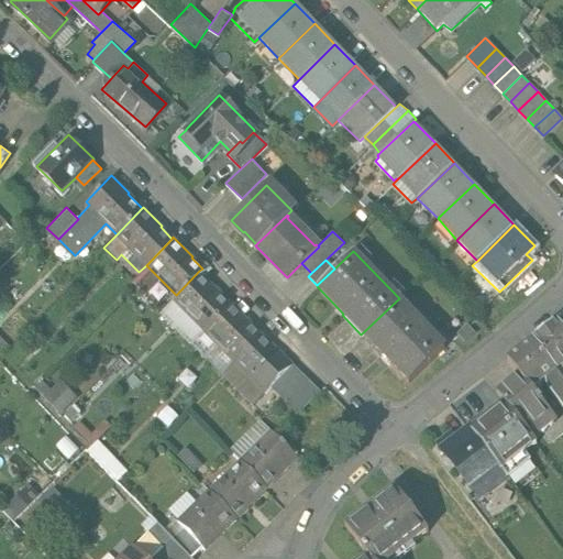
[(219,291),(199,271),(176,295),(159,310),(190,341),(229,303),(218,292),(219,291)]
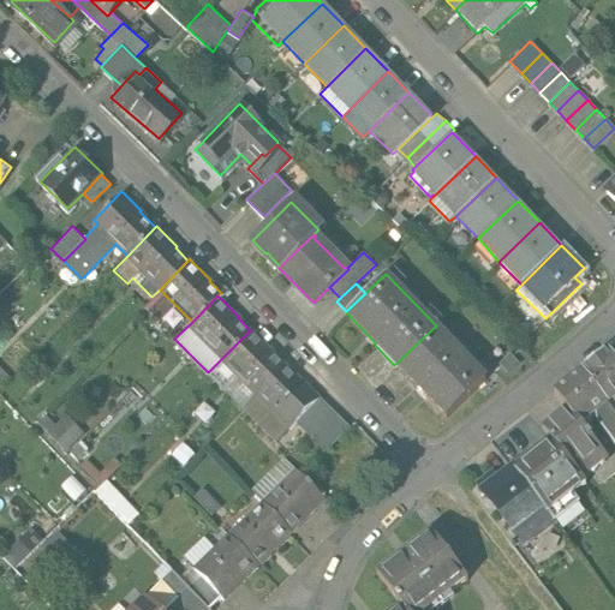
[(484,375),(436,326),(394,365),(415,386),(416,384),(445,413),(484,375)]
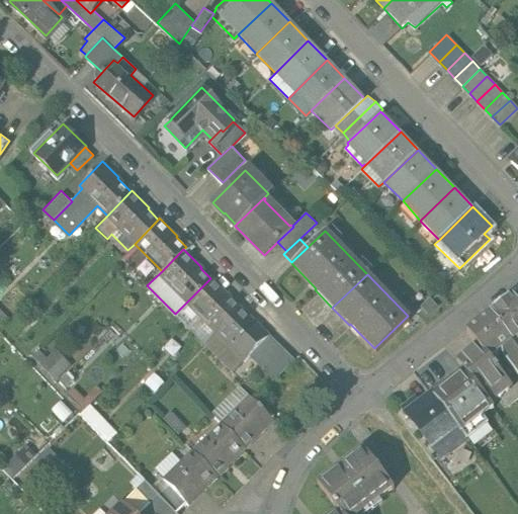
[(210,278),(175,314),(204,342),(239,307),(229,296),(230,295),(211,277),(210,278)]
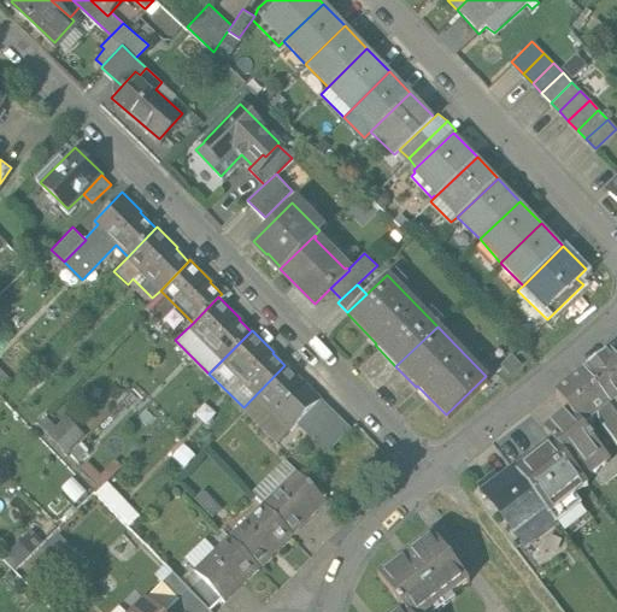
[(616,358),(610,349),(583,370),(616,412),(616,358)]
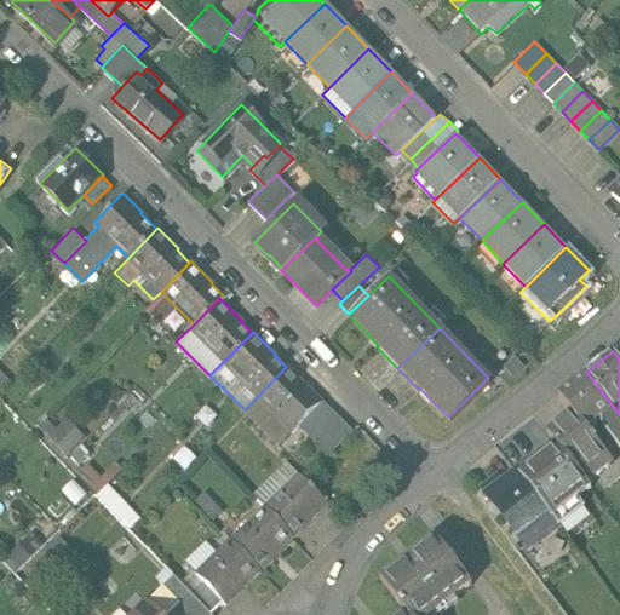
[(309,386),(287,365),(286,367),(245,409),(277,443),(320,401),(308,388),(309,386)]
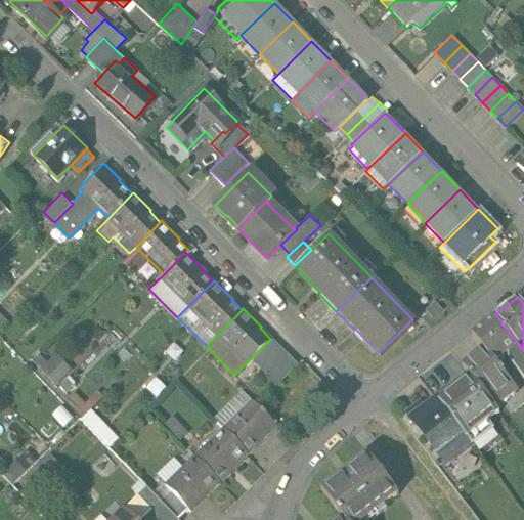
[(523,350),(495,314),(472,331),(486,349),(495,360),(497,359),(508,351),(510,357),(523,376),(523,350)]
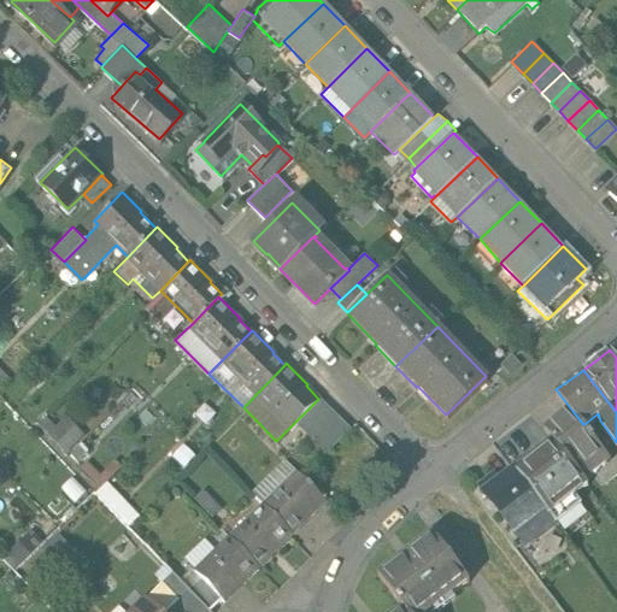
[(322,402),(305,421),(313,429),(331,411),(322,402)]
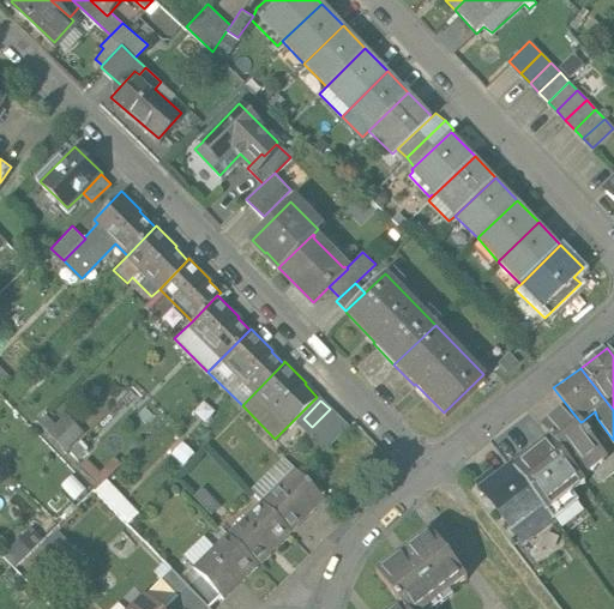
[(330,409),(312,427),(329,444),(347,426),(330,409)]
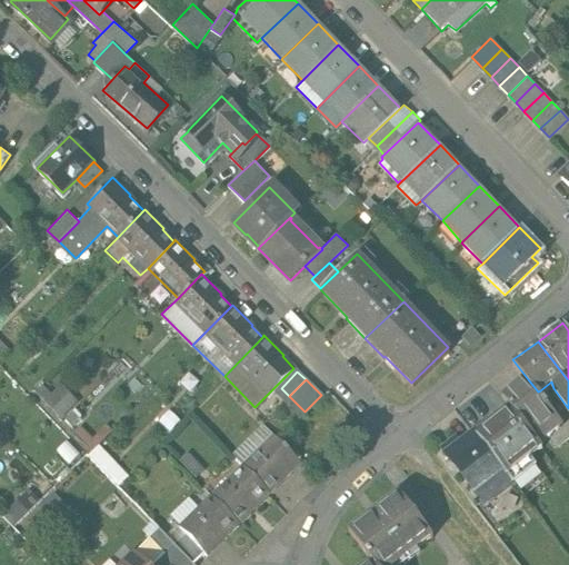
[(538,392),(528,379),(507,396),(503,390),(501,393),(510,405),(539,440),(548,433),(562,422),(540,390),(538,392)]
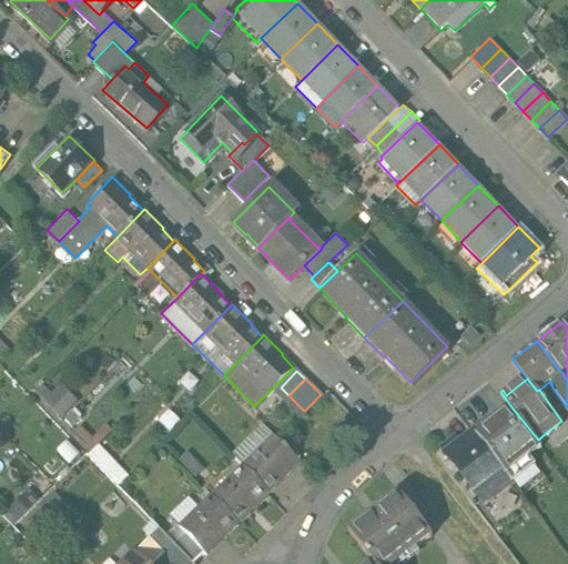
[(43,381),(36,389),(61,414),(78,398),(59,380),(50,389),(43,381)]
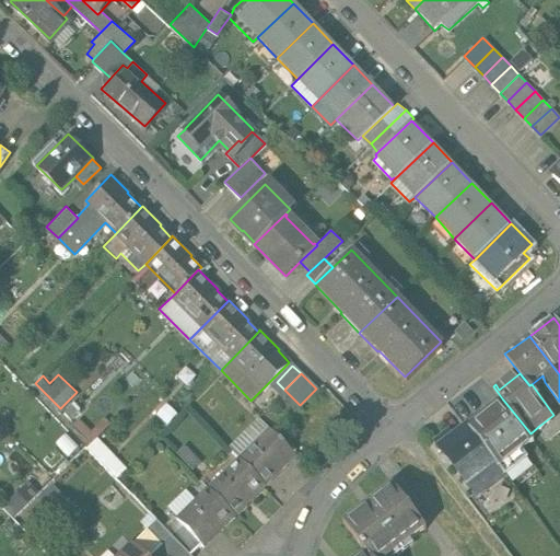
[(531,433),(502,398),(467,424),(498,463),(533,437),(531,433)]
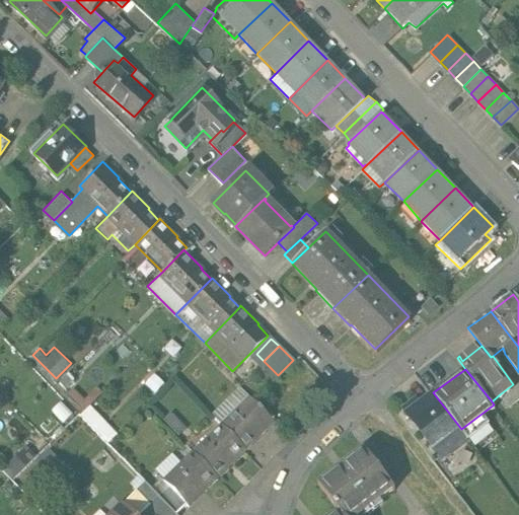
[(59,379),(65,385),(73,378),(67,371),(59,379)]
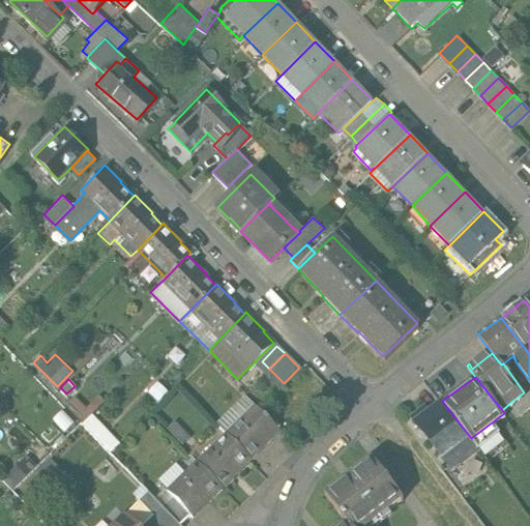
[(529,388),(524,392),(510,403),(520,412),(529,404),(529,388)]
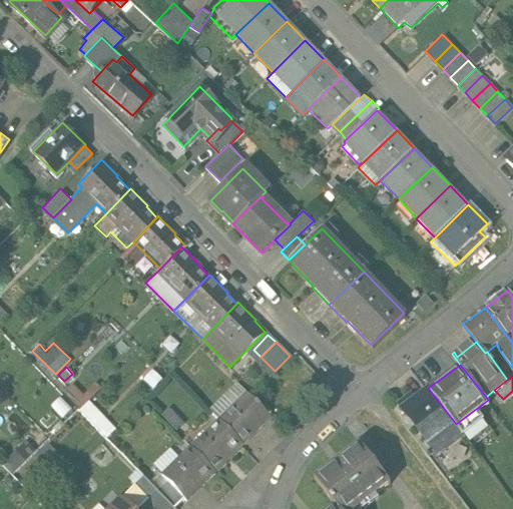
[(72,381),(67,387),(83,403),(89,398),(93,393),(100,386),(95,380),(83,392),(72,381)]
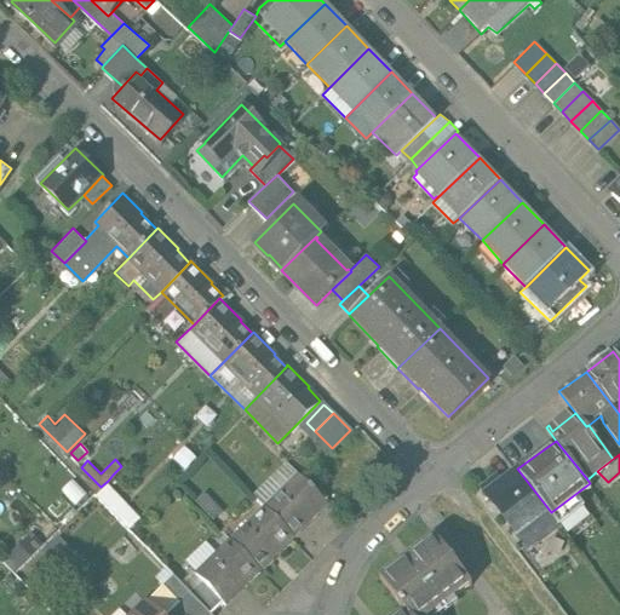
[(517,469),(486,492),(527,545),(558,522),(551,512),(517,469)]
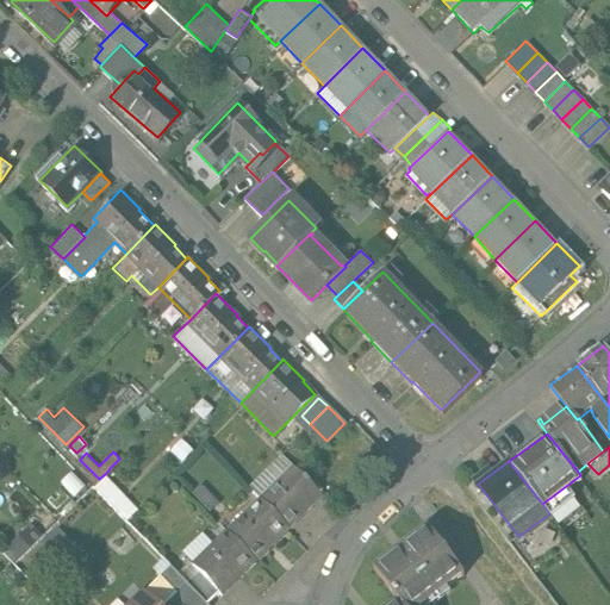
[(293,463),(280,476),(281,479),(261,498),(286,523),(298,511),(299,512),(321,492),(293,463)]
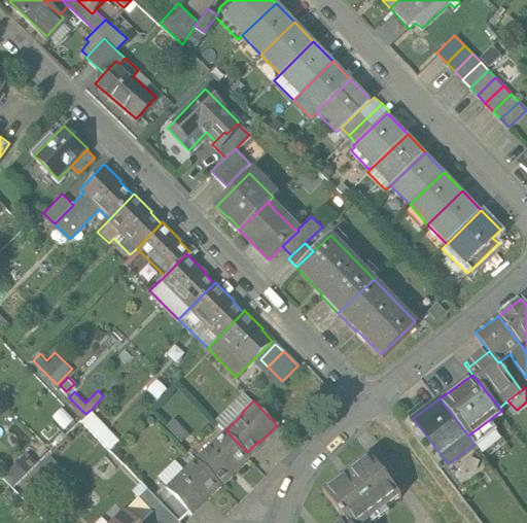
[(80,419),(109,449),(119,439),(92,409),(85,414),(80,419)]
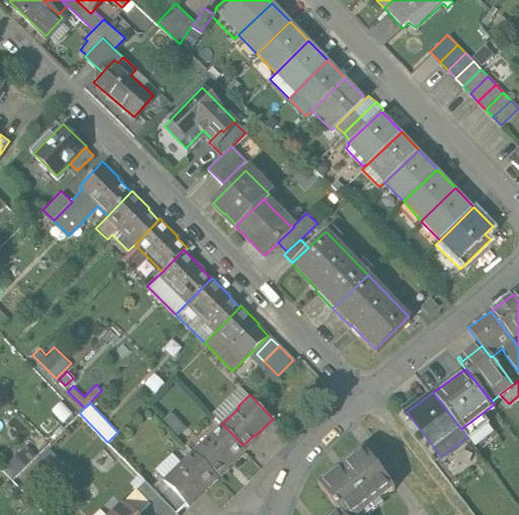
[(221,422),(210,433),(212,434),(195,451),(215,472),(226,462),(227,463),(244,446),(243,445),(222,424),(221,422)]
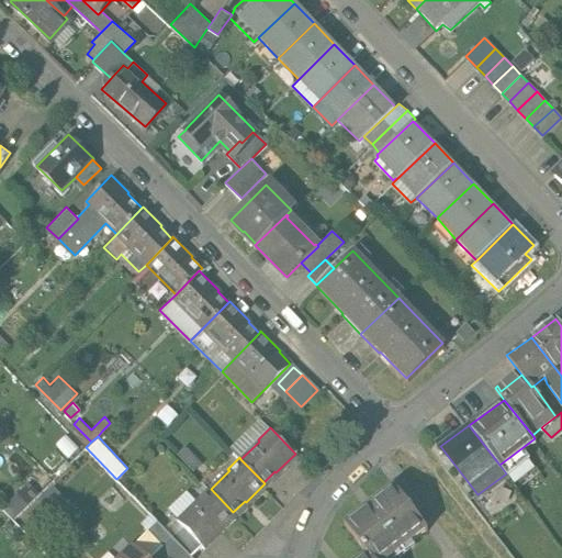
[(394,482),(345,520),(367,549),(355,557),(385,557),(393,553),(391,550),(409,536),(412,538),(427,526),(394,482)]
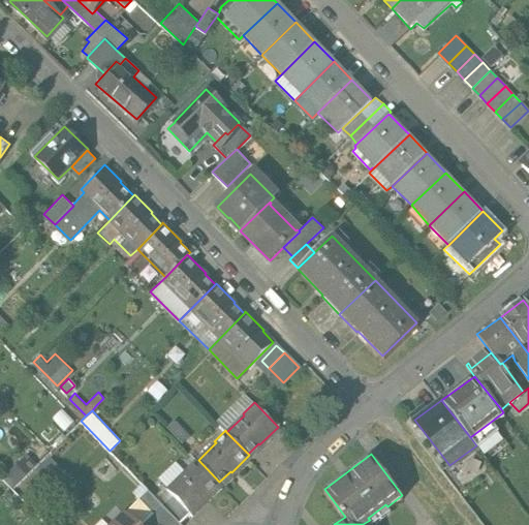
[(50,456),(35,469),(56,491),(70,477),(50,456)]
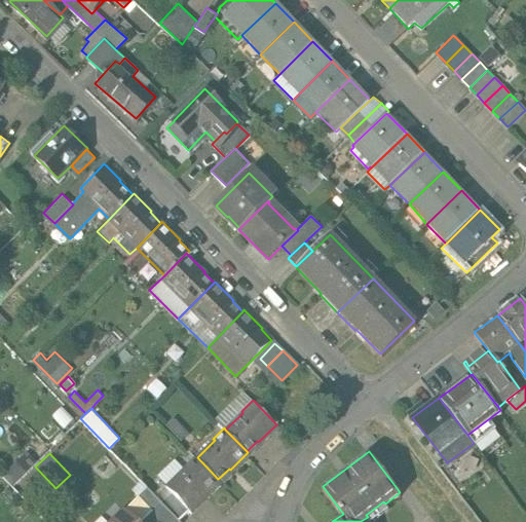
[(197,457),(195,456),(184,467),(186,469),(167,486),(172,490),(189,508),(200,496),(201,497),(219,480),(218,479),(197,457)]
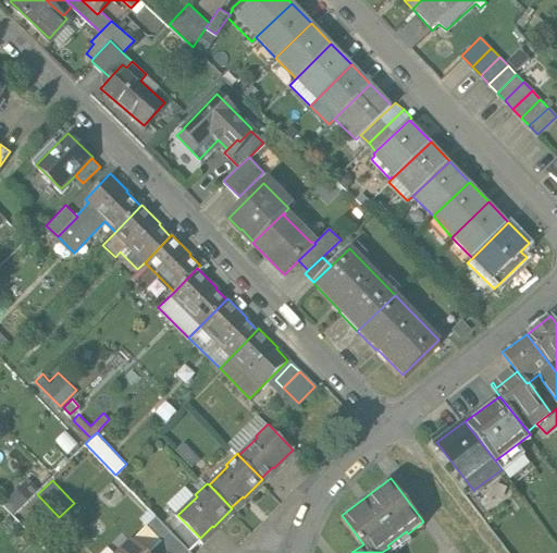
[(171,530),(155,513),(145,524),(160,538),(145,552),(189,552),(192,552),(188,549),(171,530)]
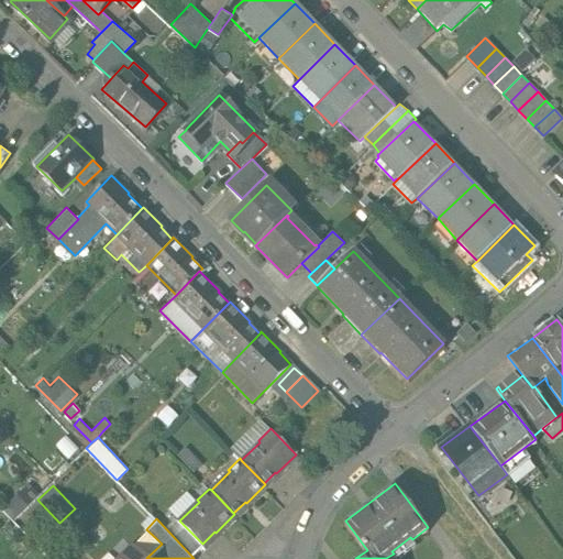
[(202,544),(184,525),(173,536),(190,555),(202,544)]
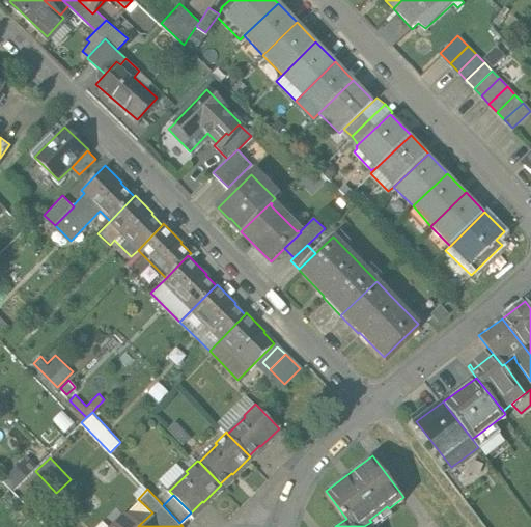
[(137,526),(122,512),(108,526),(137,526)]
